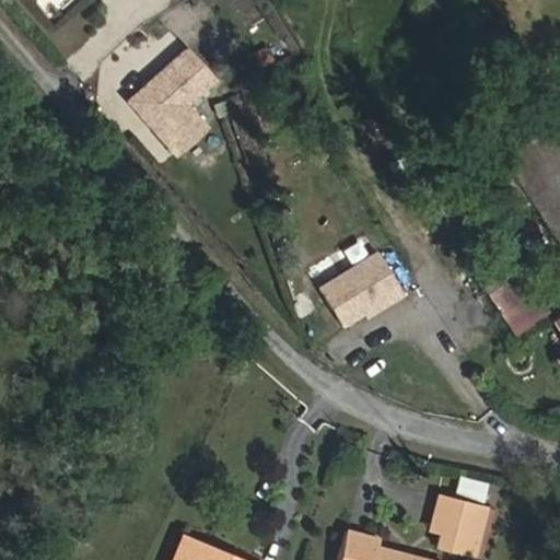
[(210,88),(222,78),(211,66),(199,76),(210,88)]
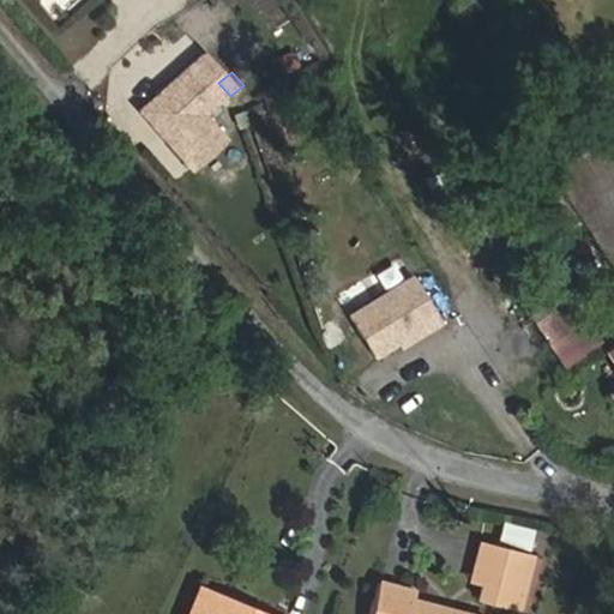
[(241,106),(252,96),(245,88),(234,97),(241,106)]
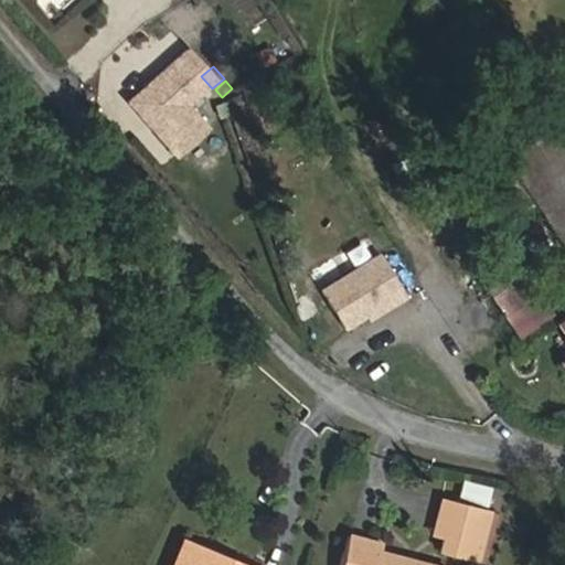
[(237,109),(234,100),(226,103),(226,106),(230,113),(237,109)]
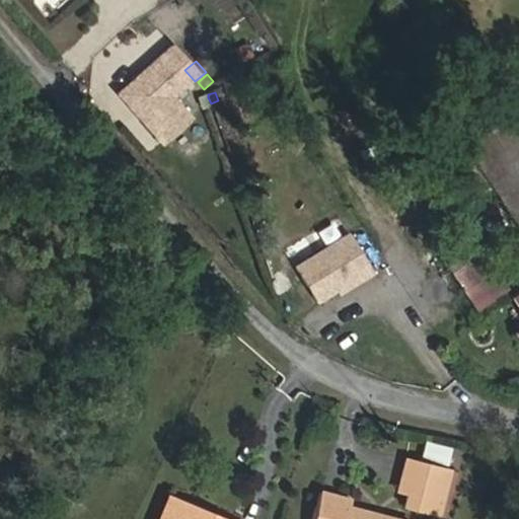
[(518,104),(509,110),(518,126),(518,104)]
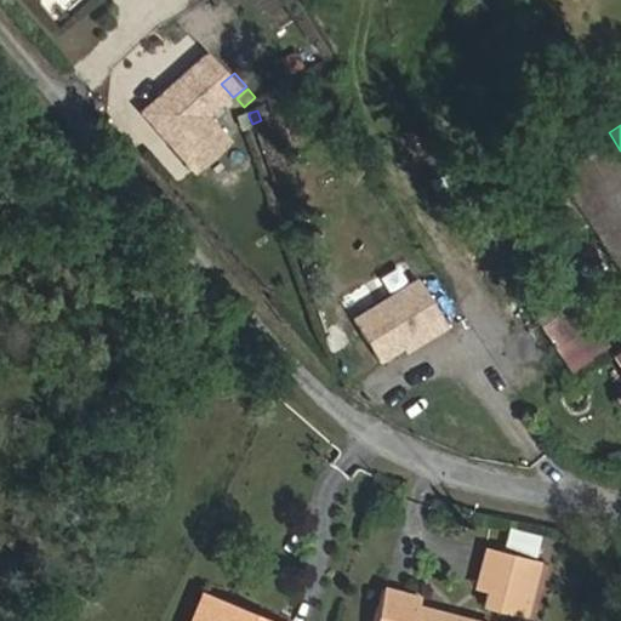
[(620,152),(609,134),(554,171),(568,191),(590,223),(620,272),(620,152)]
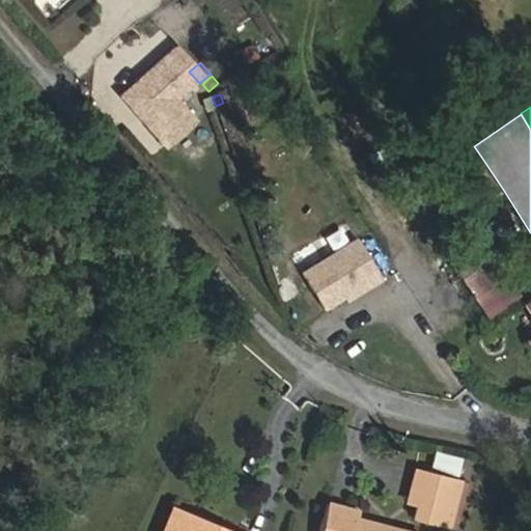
[(513,296),(485,254),(487,252),(468,223),(438,244),(457,273),(465,283),(485,314),(513,296)]
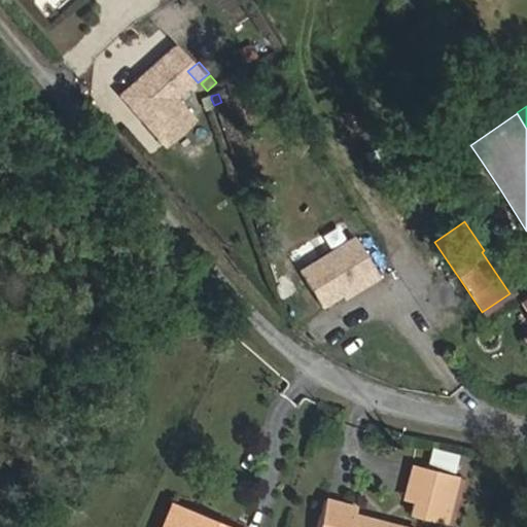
[(377,276),(352,237),(299,270),(321,305),(341,292),(360,280),(363,284),(377,276)]
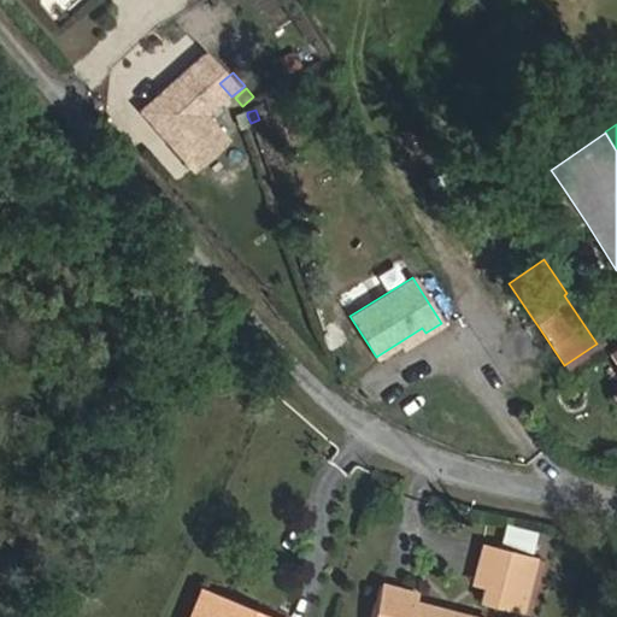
[(540,329),(532,317),(522,323),(530,335),(540,329)]
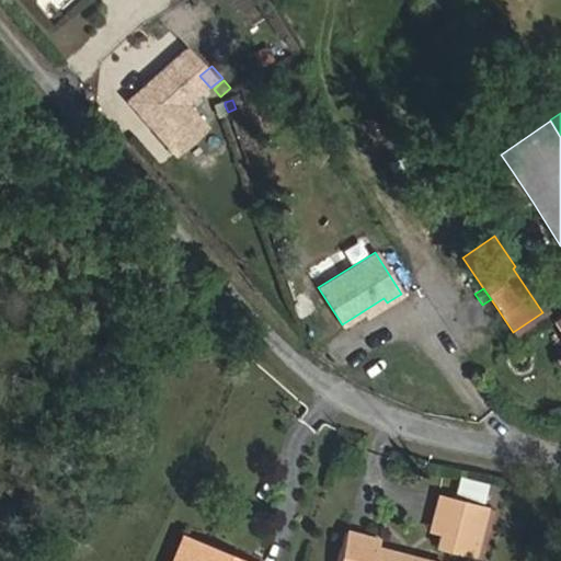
[(365,316),(387,302),(384,298),(363,311),(365,316)]
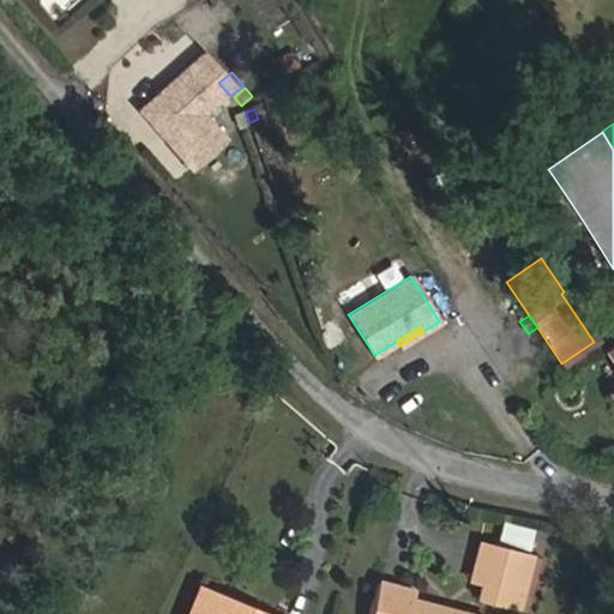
[(613,342),(603,350),(613,365),(613,387),(609,391),(613,397),(613,342)]
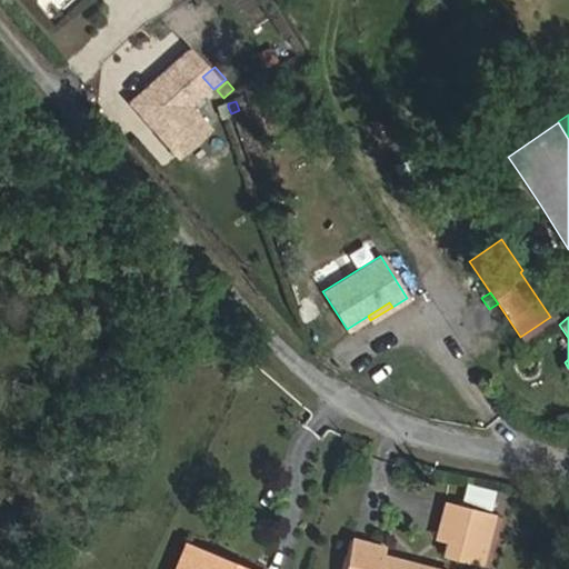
[(446,539),(456,503),(443,501),(435,537),(446,539)]
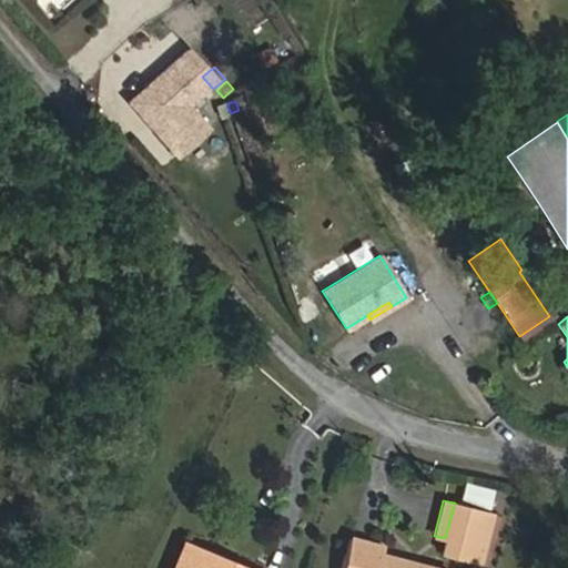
[(490,515),(492,513),(455,503),(445,538),(442,554),(478,564),(483,547),(490,515)]
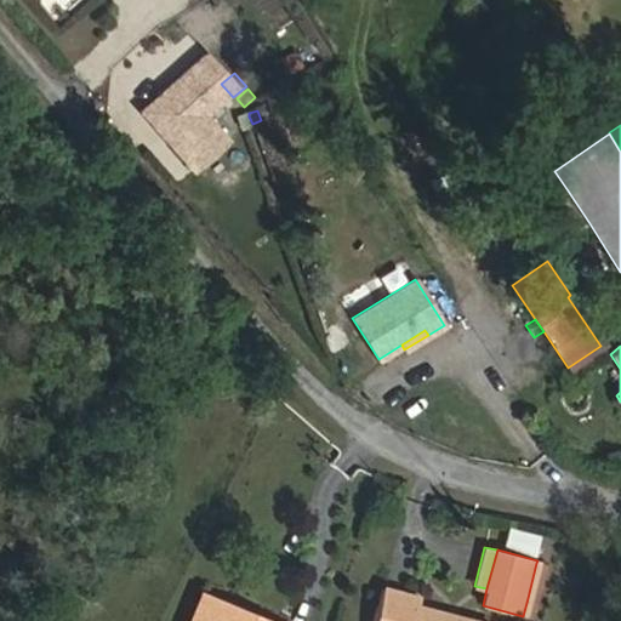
[(536,600),(546,565),(536,563),(528,598),(536,600)]
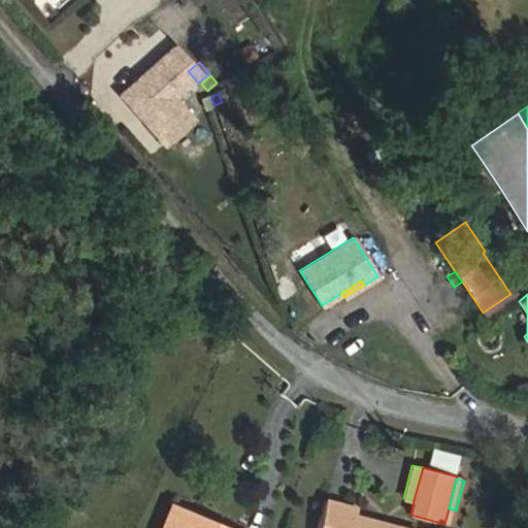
[(407,527),(354,514),(356,506),(325,498),(317,527),(407,527)]
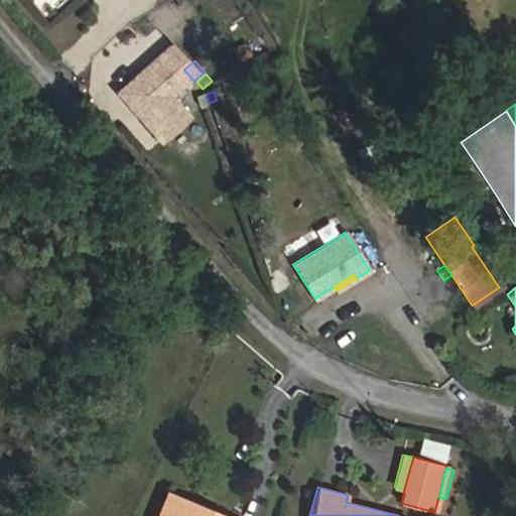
[(220,515),(167,494),(157,515),(220,515)]
